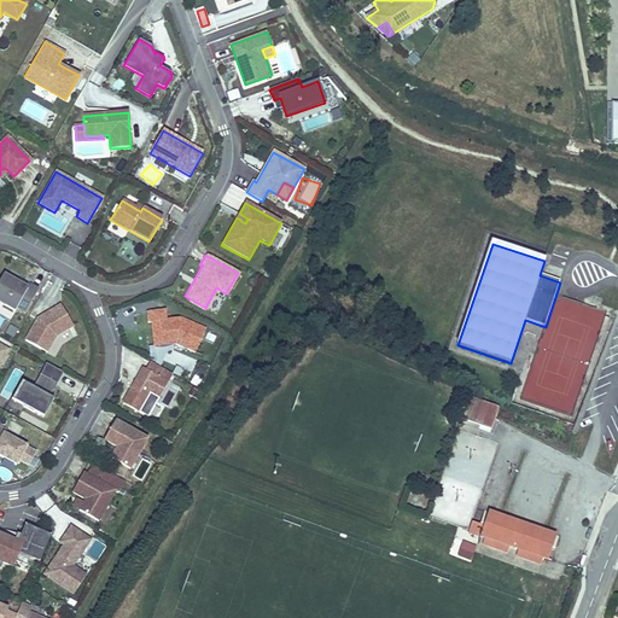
[(25,289),(3,275),(0,278),(0,302),(15,310),(17,307),(24,312),(38,290),(28,285),(25,289)]
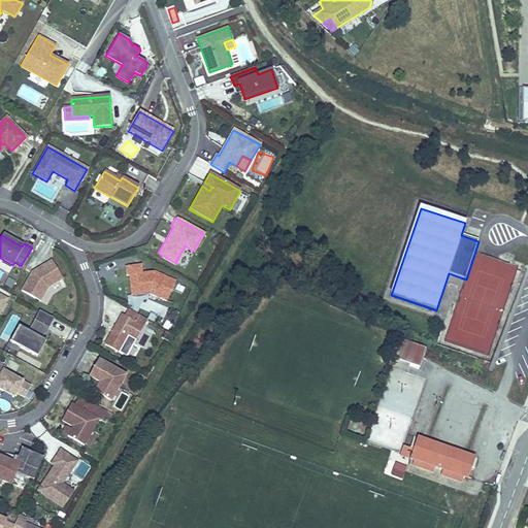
[(32,271),(22,290),(40,301),(47,288),(62,279),(52,261),(32,271)]
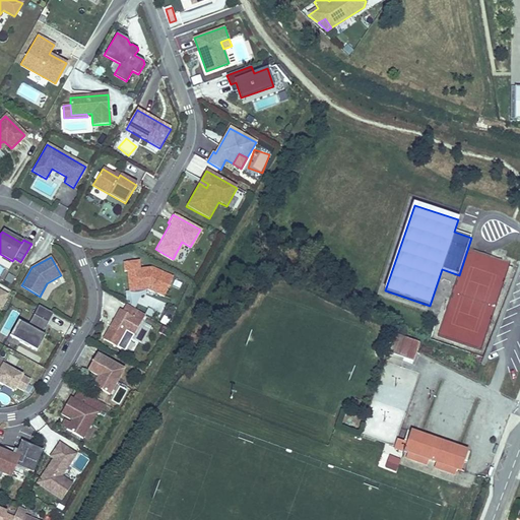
[(138,262),(123,263),(124,272),(127,271),(129,271),(130,276),(127,277),(129,291),(147,290),(164,298),(172,278),(151,268),(139,270),(138,262)]
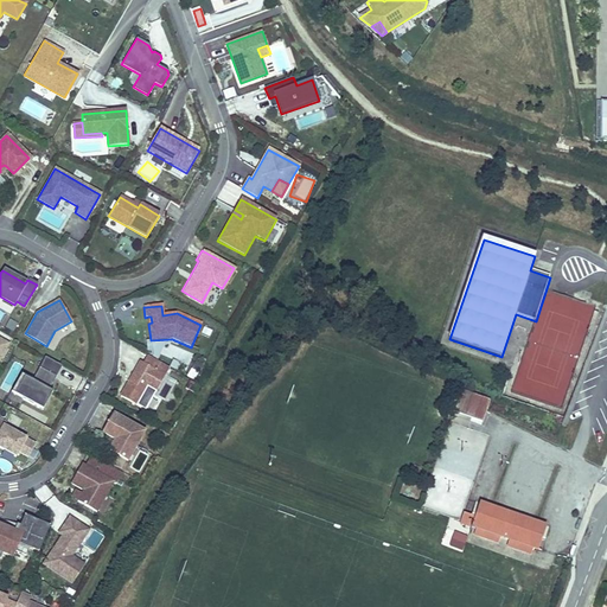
[(168,368),(147,356),(142,363),(140,362),(120,396),(135,406),(146,387),(155,391),(168,368)]
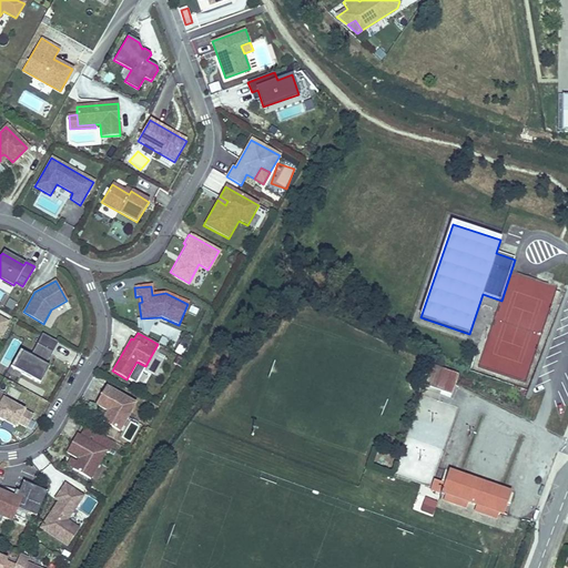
[(48,368),(44,366),(58,344),(42,335),(29,357),(20,352),(10,368),(39,385),(48,368)]
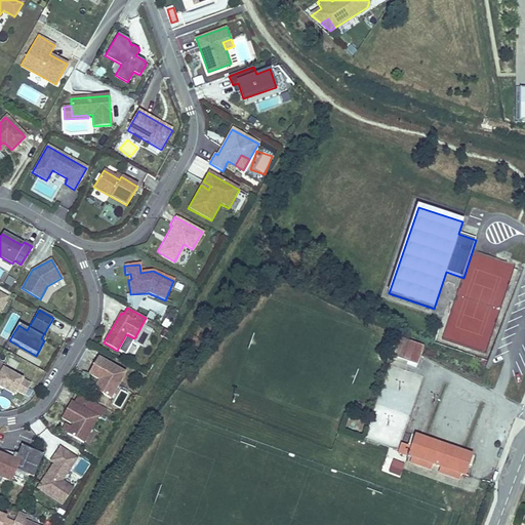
[(54,317),(48,328),(65,337),(71,325),(54,317)]
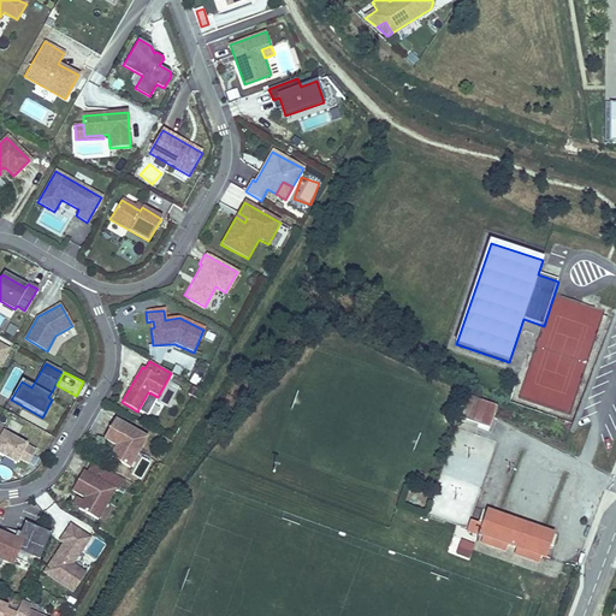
[(462,418),(489,427),(496,407),(468,398),(462,418)]
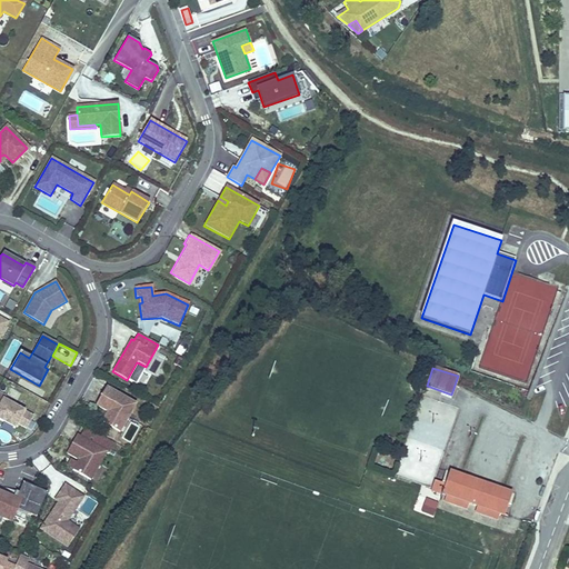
[(135,405),(105,388),(95,406),(107,412),(101,422),(119,432),(135,405)]
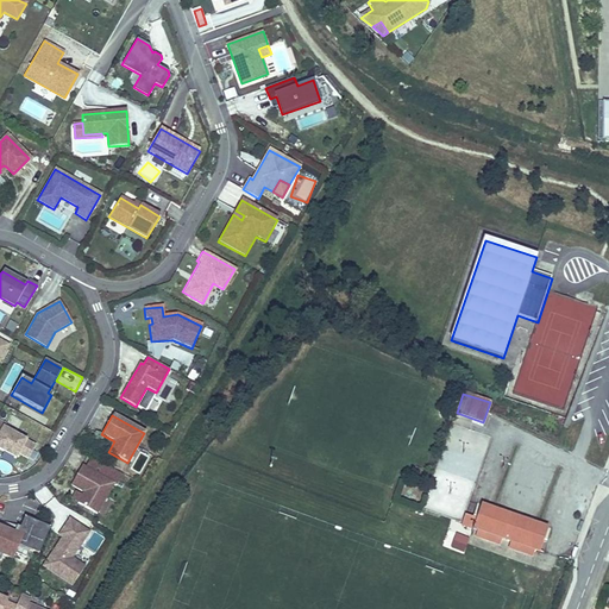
[(5,425),(0,421),(0,450),(14,458),(18,453),(27,459),(35,446),(2,428),(5,425)]
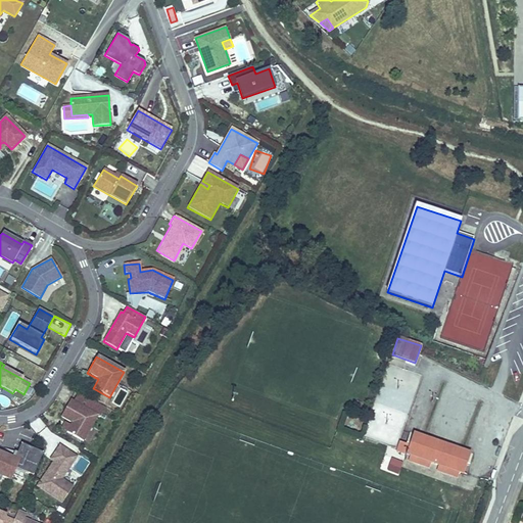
[(119,385),(110,400),(122,407),(130,390),(119,385)]
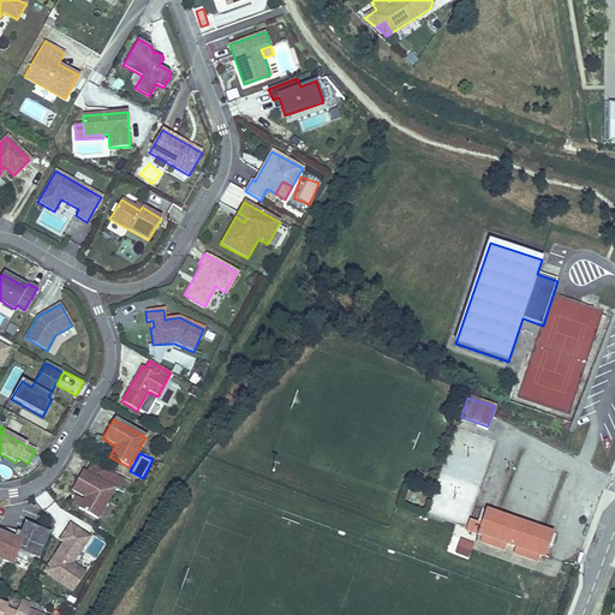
[(109,471),(91,461),(85,472),(102,483),(109,471)]
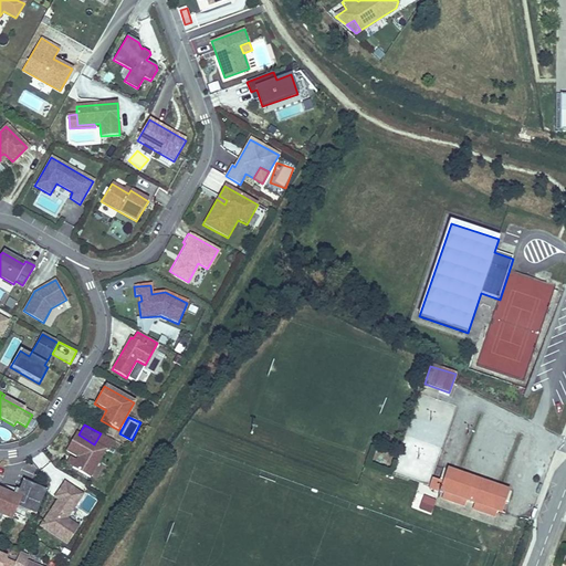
[(79,435),(69,453),(80,460),(74,470),(92,480),(107,452),(109,454),(116,443),(101,433),(94,444),(79,435)]
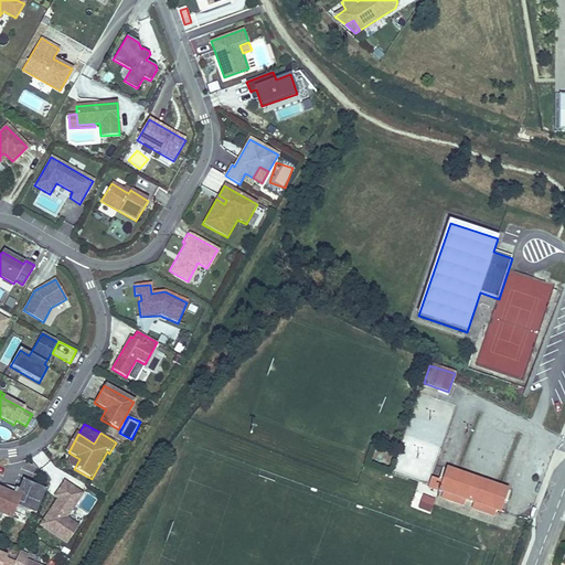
[(33,457),(39,467),(49,461),(43,451),(33,457)]
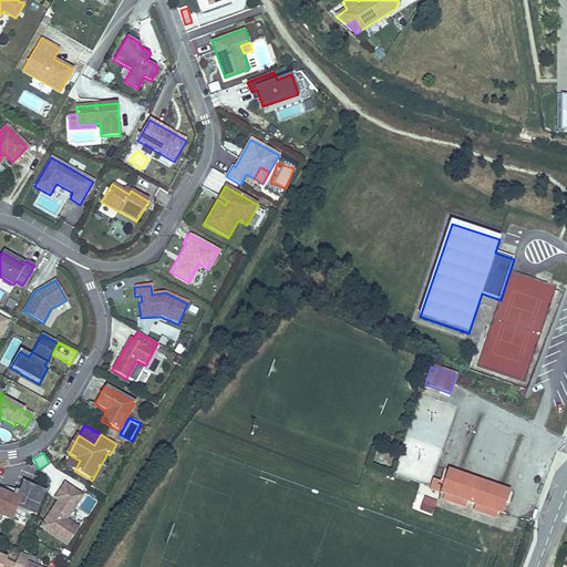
[(503,515),(509,493),(447,471),(443,483),(432,480),(429,488),(445,494),(465,502),(475,505),(497,513),(503,515)]
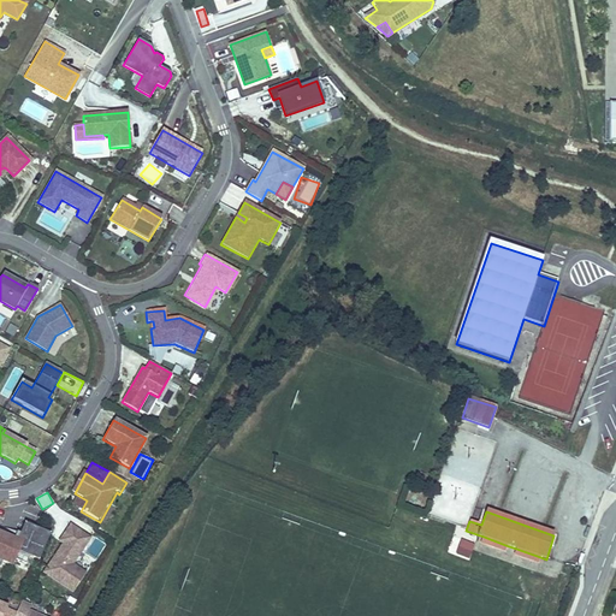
[(17,538),(0,529),(0,534),(21,543),(24,535),(28,537),(31,527),(23,523),(17,538)]
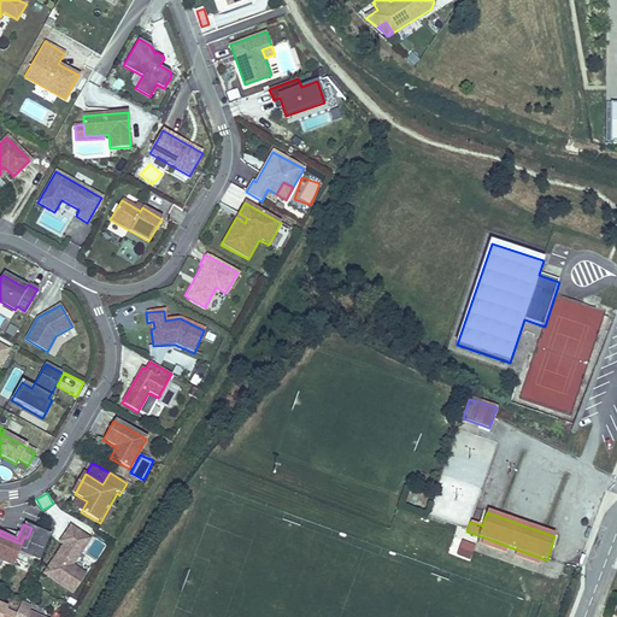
[(63,545),(43,574),(72,593),(84,575),(71,565),(89,540),(70,527),(64,535),(68,538),(63,545)]
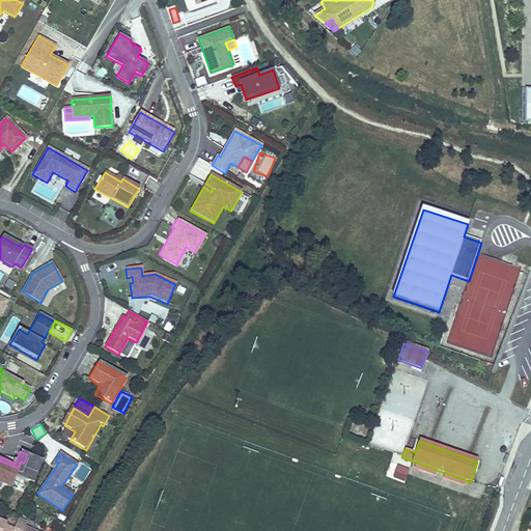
[(0,482),(10,487),(12,482),(22,485),(24,480),(32,483),(43,460),(27,454),(24,463),(21,462),(18,468),(0,460),(0,482)]
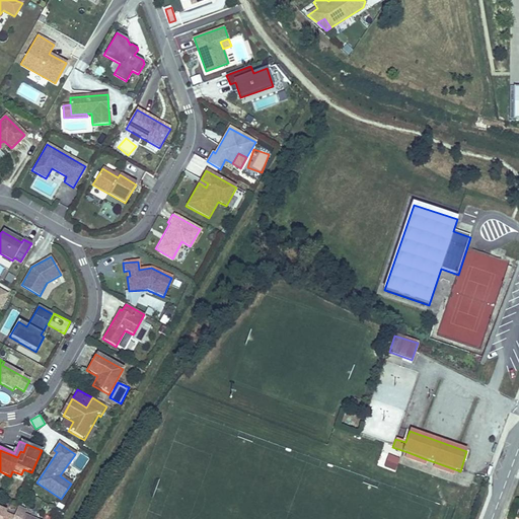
[(405,459),(425,465),(426,459),(408,452),(405,459)]
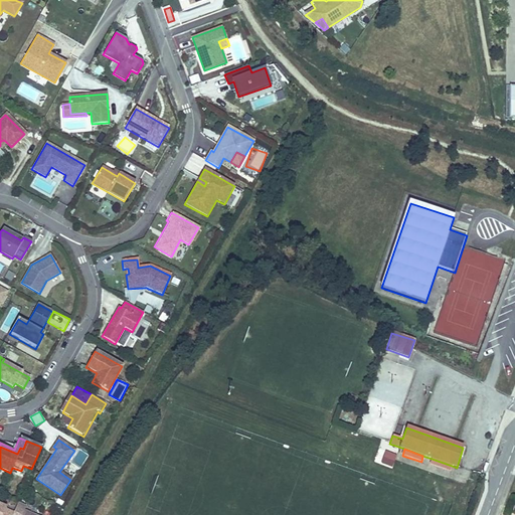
[(450,472),(452,466),(432,459),(430,465),(450,472)]
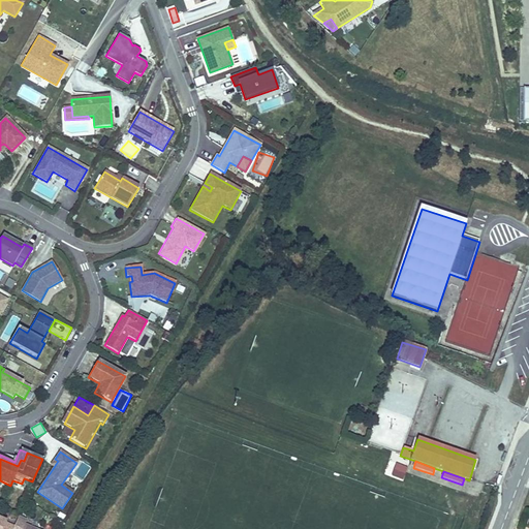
[(10,486),(0,480),(0,486),(8,490),(10,486)]
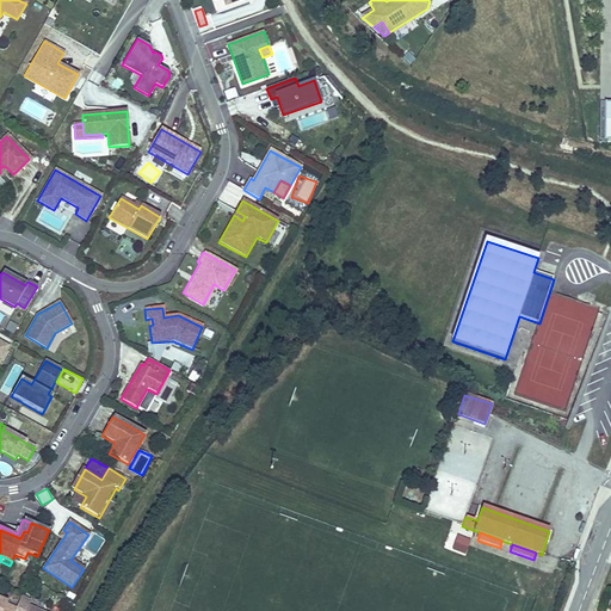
[(31,600),(22,596),(17,608),(14,610),(43,610),(29,605),(31,600)]
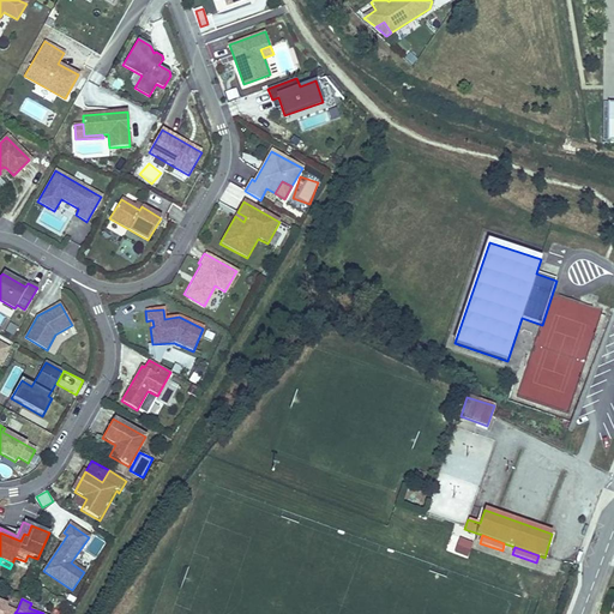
[(8,603),(0,600),(0,613),(14,613),(17,611),(7,606),(8,603)]
